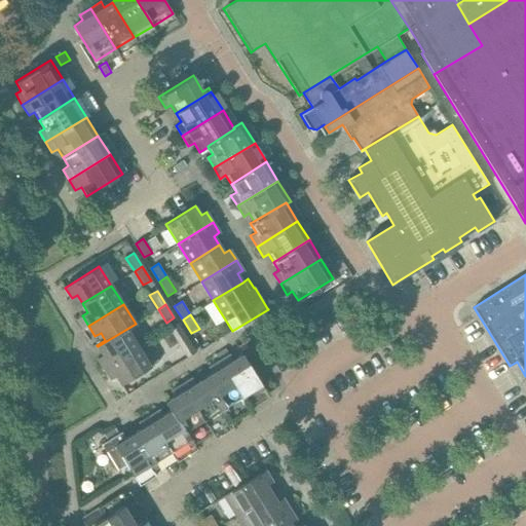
[(104,369),(139,347),(127,329),(136,324),(98,346),(103,354),(98,358),(104,369)]
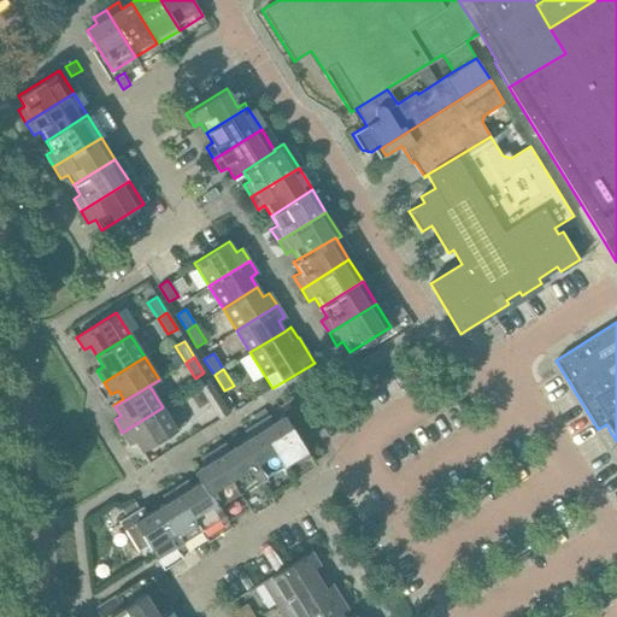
[(209,380),(199,385),(221,419),(229,413),(209,380)]
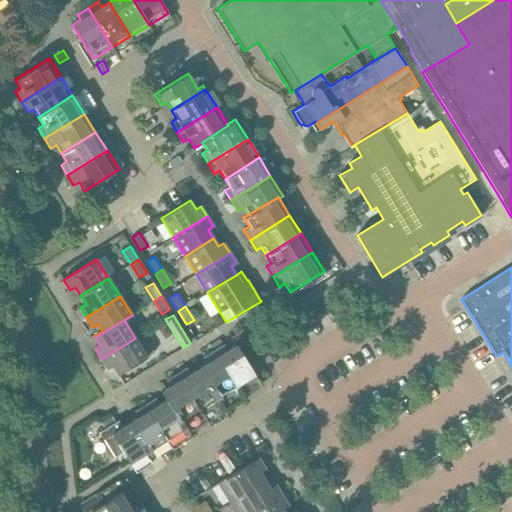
[(112,366),(118,375),(154,352),(143,333),(135,338),(101,359),(107,369),(112,366)]
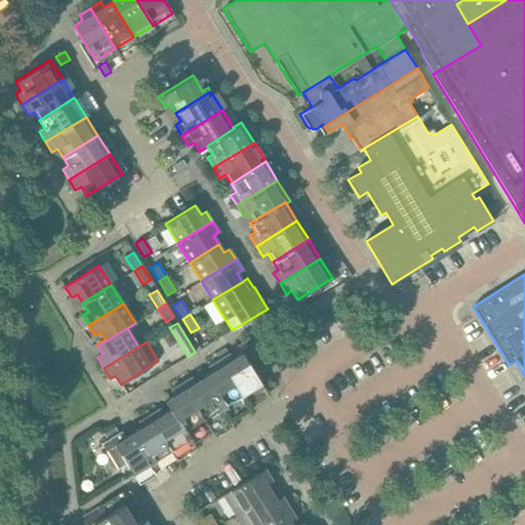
[(218,360),(244,401),(246,405),(267,393),(242,354),(233,359),(230,354),(218,360)]
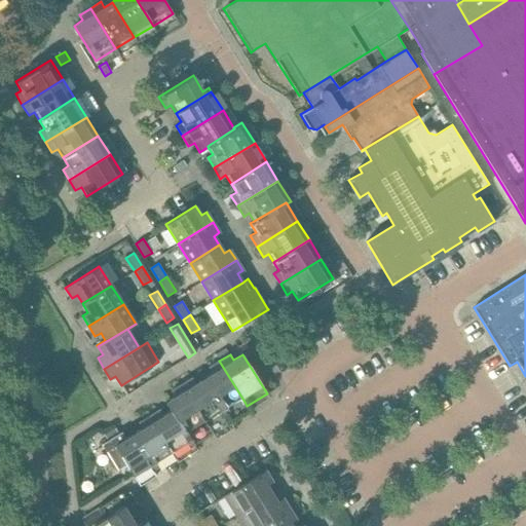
[(226,413),(245,402),(219,361),(209,368),(212,373),(203,378),(226,413)]
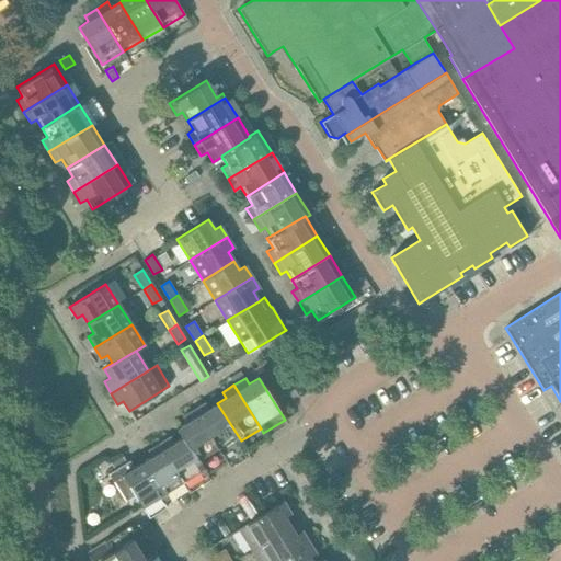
[(220,454),(241,441),(217,403),(208,409),(205,403),(194,410),(220,454)]
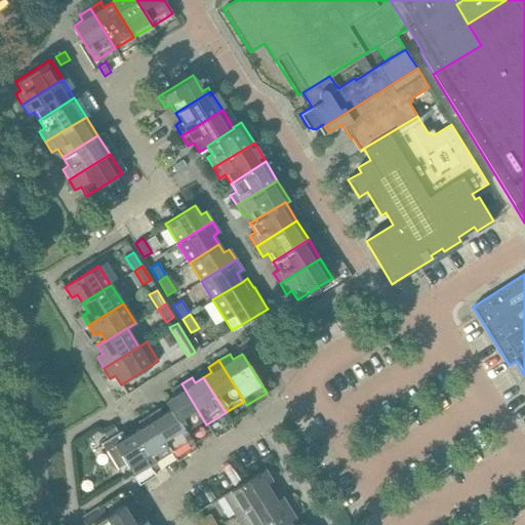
[(165,401),(170,409),(171,409),(188,436),(189,436),(206,425),(182,384),(170,390),(174,396),(165,401)]
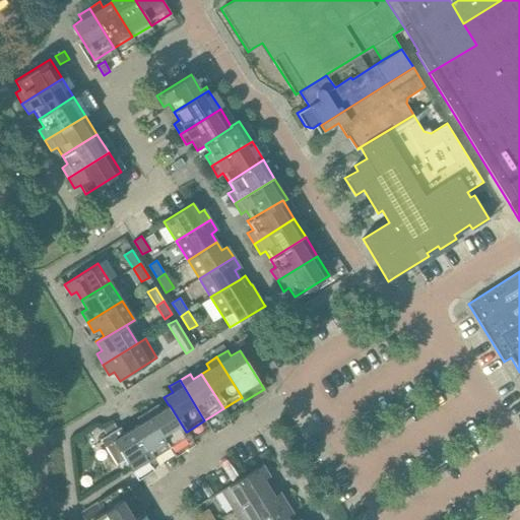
[(192,439),(187,432),(186,432),(170,405),(169,405),(161,410),(157,404),(147,411),(173,451),(192,439)]
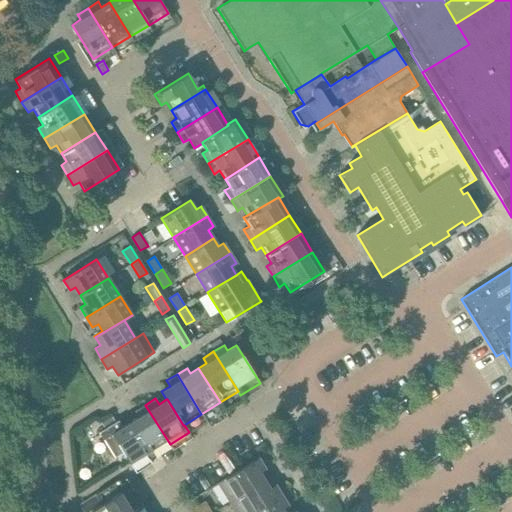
[(152,456),(170,444),(145,405),(135,411),(138,416),(130,422),(152,456)]
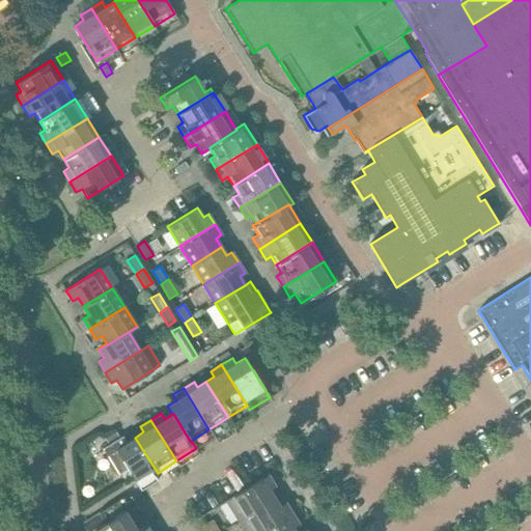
[(154,475),(158,473),(135,438),(127,443),(123,438),(112,444),(127,468),(134,479),(149,469),(154,475)]
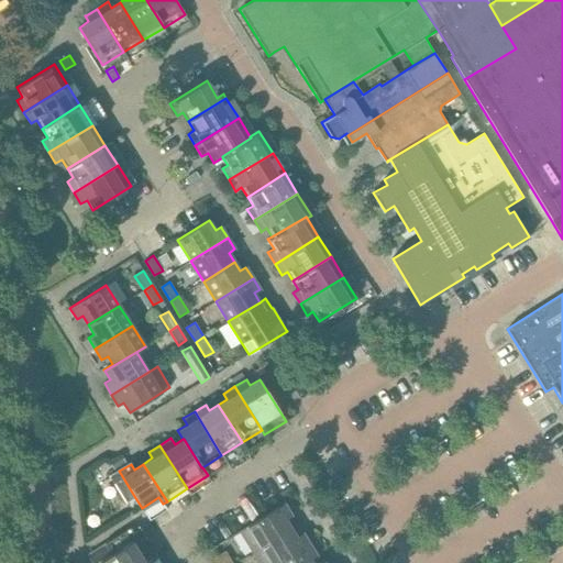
[(125,501),(134,496),(119,471),(111,476),(110,475),(109,475),(125,501)]
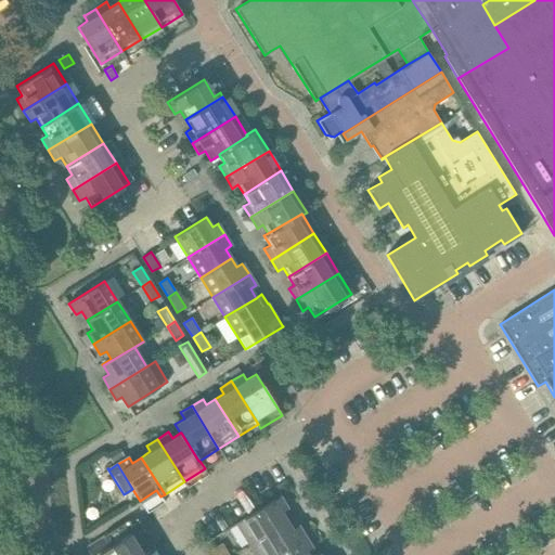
[(280,497),(235,524),(248,544),(256,540),(287,520),(281,512),(287,508),(280,497)]
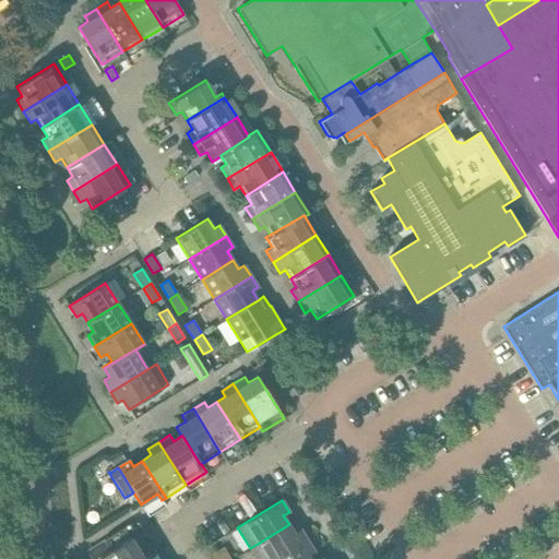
[(289,524),(258,544),(250,548),(257,558),(277,558),(307,540),(300,530),(295,533),(289,524)]
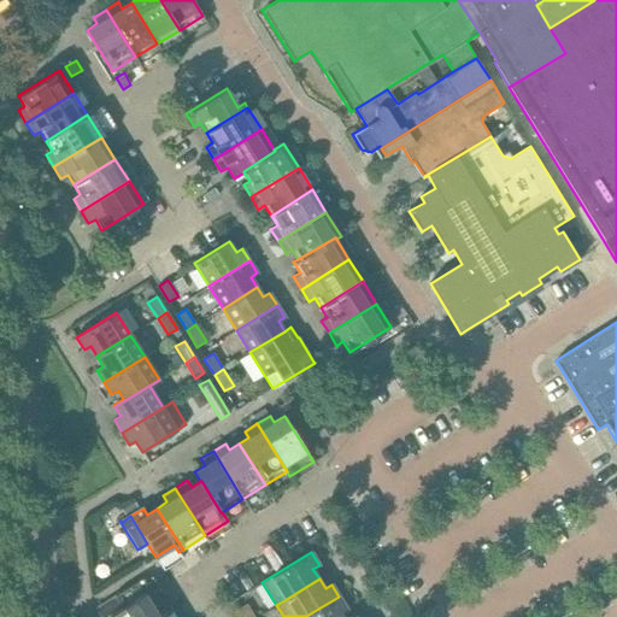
[(113,595),(95,607),(100,616),(106,616),(110,615),(110,616),(157,616),(165,612),(157,599),(151,589),(121,609),(113,595)]
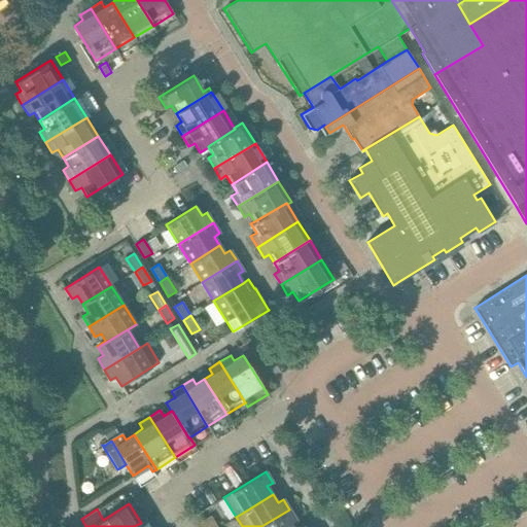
[(292,526),(290,524),(296,520),(289,510),(261,526),(292,526)]
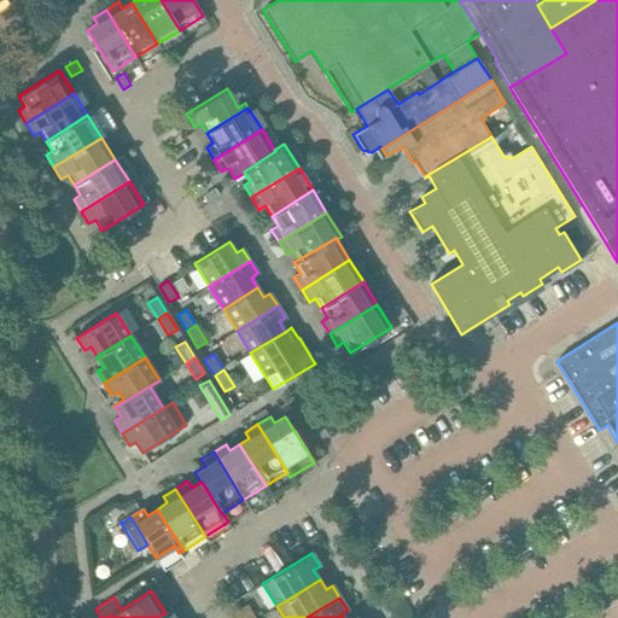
[(221,608),(227,617),(240,610),(234,600),(221,608)]
